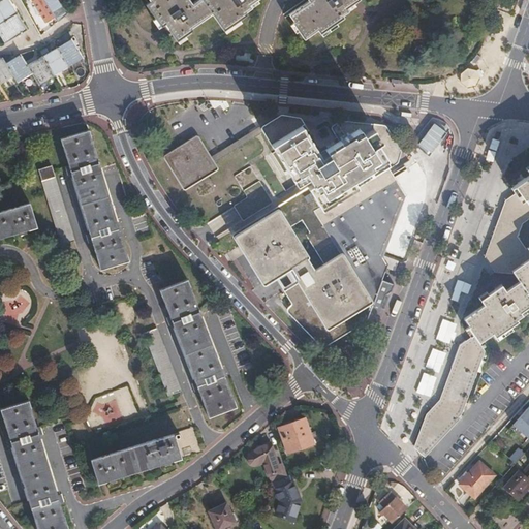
[(0,24),(17,14),(8,0),(1,0),(0,1),(0,24)]
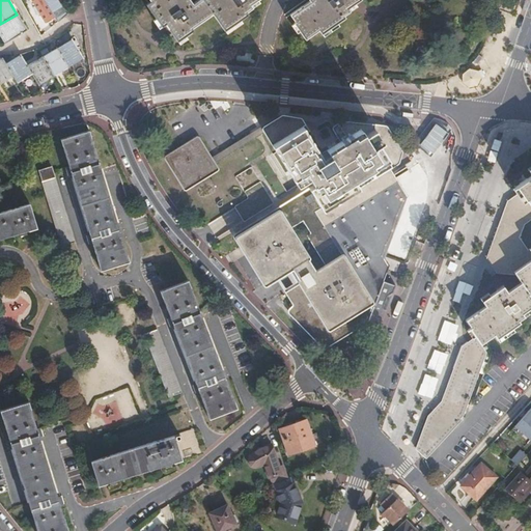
[(32,0),(46,21),(54,17),(44,0),(32,0)]
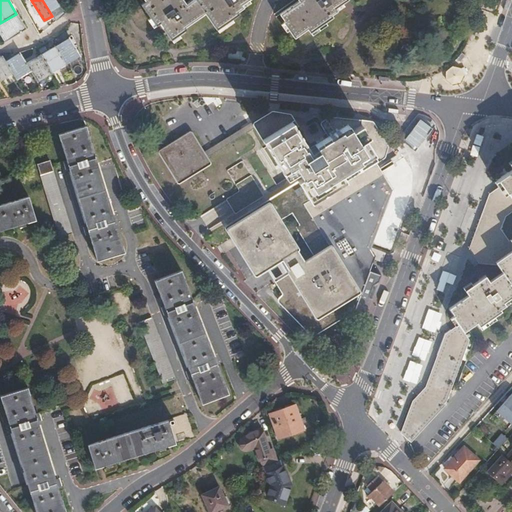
[(56,22),(64,16),(54,0),(42,0),(52,16),(56,22)]
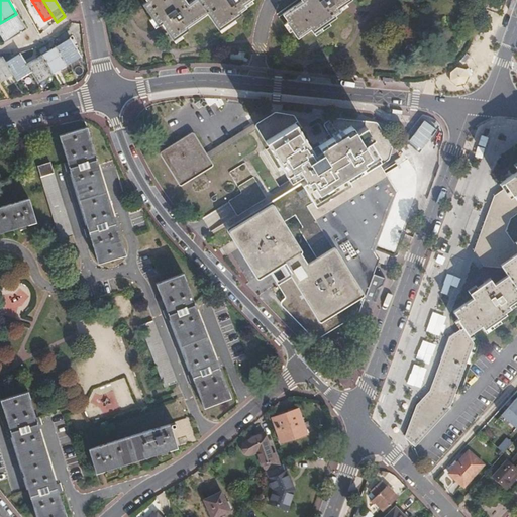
[(256,0),(201,0),(193,6),(189,8),(183,0),(143,0),(146,4),(145,5),(142,8),(158,29),(161,27),(172,43),(176,41),(188,33),(186,30),(190,28),(207,16),(218,33),(222,30),(241,17),(240,16),(244,13),(245,12),(243,9),(247,7),(256,0)]
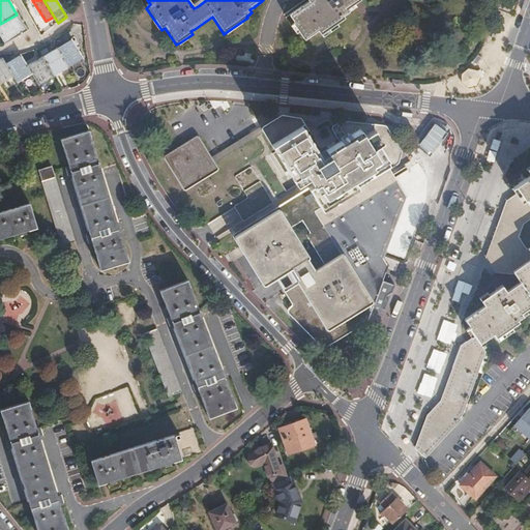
[(306,0),(307,0),(311,4),(294,16),(291,19),(295,26),(294,27),(305,43),(310,41),(319,34),(322,38),(325,35),(345,22),(344,21),(348,18),(350,16),(348,12),(352,10),(361,3),(358,0),(306,0)]
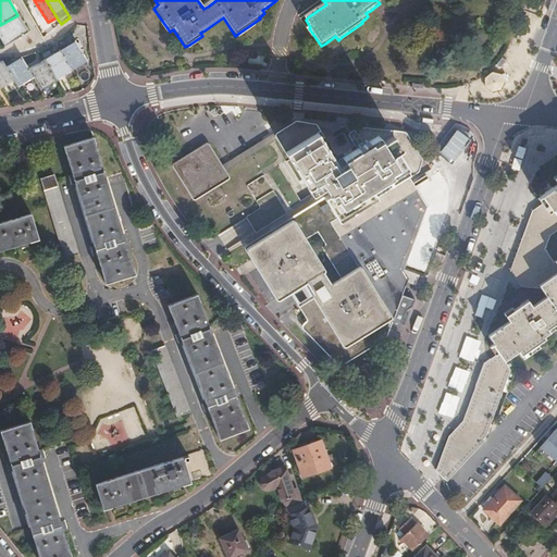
[(28,33),(17,15),(0,25),(0,38),(4,46),(28,33)]
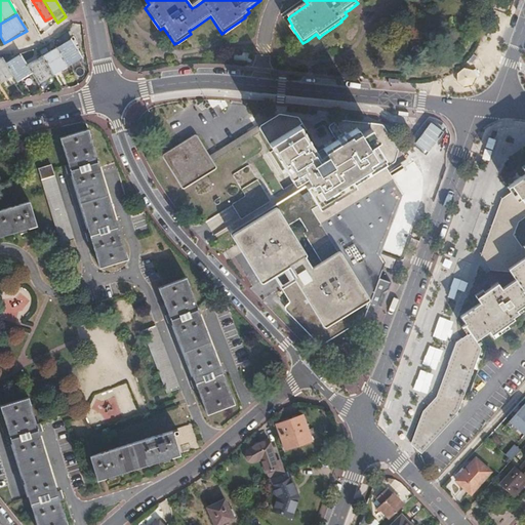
[(55,47),(68,68),(82,58),(78,50),(71,38),(55,47)]
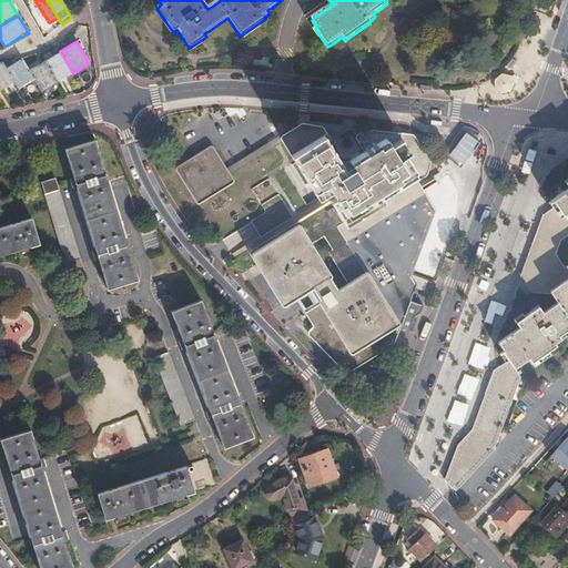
[(57,82),(73,73),(60,51),(44,61),(57,82)]
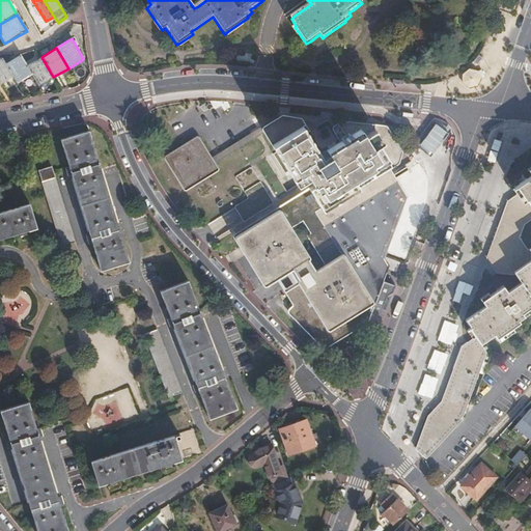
[(21,55),(6,63),(15,78),(19,83),(32,75),(27,65),(21,55)]
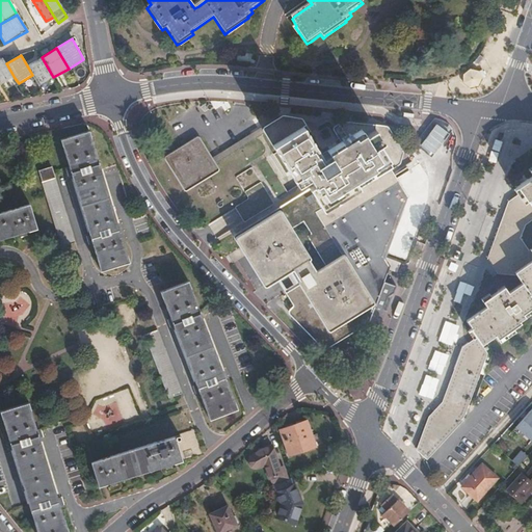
[(42,57),(27,65),(32,75),(40,85),(53,77),(42,57)]
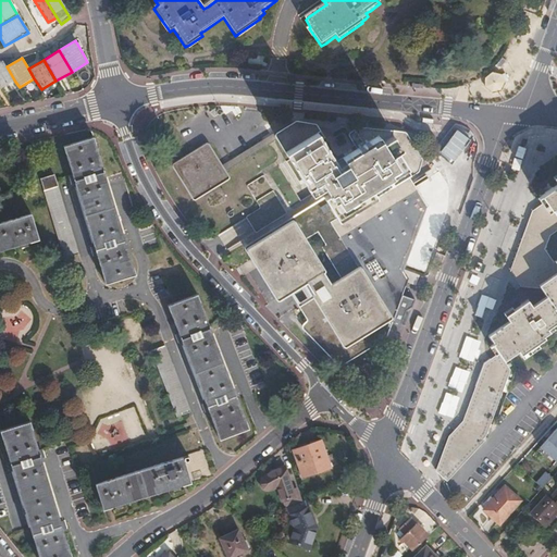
[(0,86),(2,90),(15,82),(7,66),(3,61),(0,62),(0,86)]
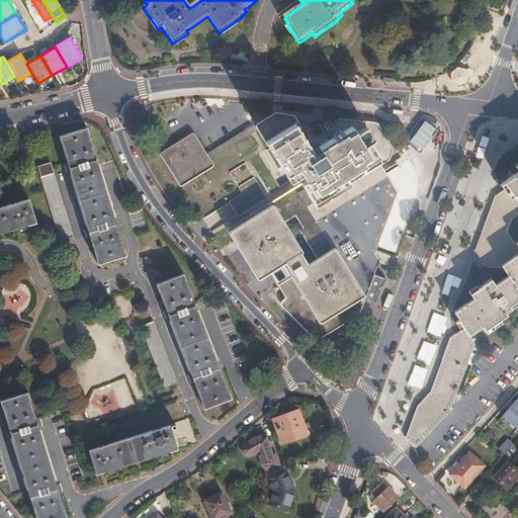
[(259,128),(279,116),(271,114),(212,153),(214,158),(259,128)]
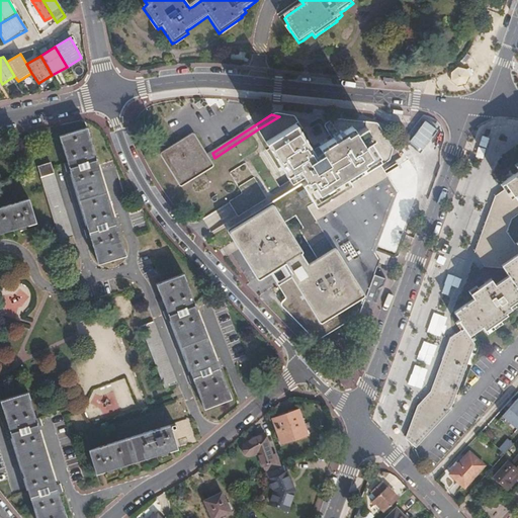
[(382,162),(387,159),(391,157),(393,149),(379,126),(339,122),(331,126),(338,138),(314,152),(294,119),(279,116),(259,128),(290,182),(304,174),(309,182),(304,185),(307,190),(275,209),(273,207),(234,231),(261,279),(286,263),(295,279),(286,285),(293,298),(288,303),(298,319),(304,316),(319,340),(363,312),(367,299),(354,283),(371,278),(401,192),(382,162)]
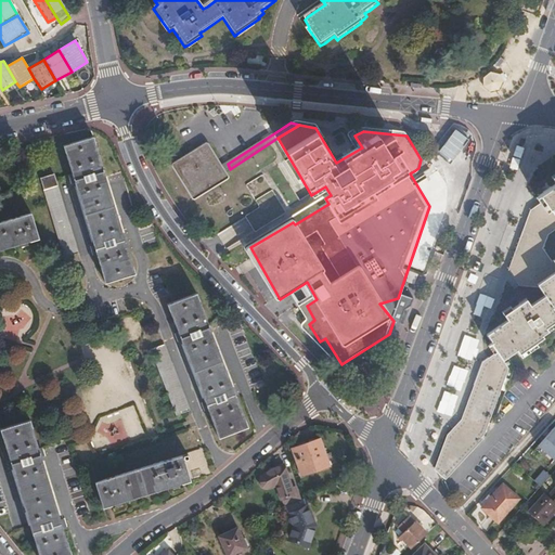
[(136,274),(93,138),(64,146),(106,283),(136,274)]
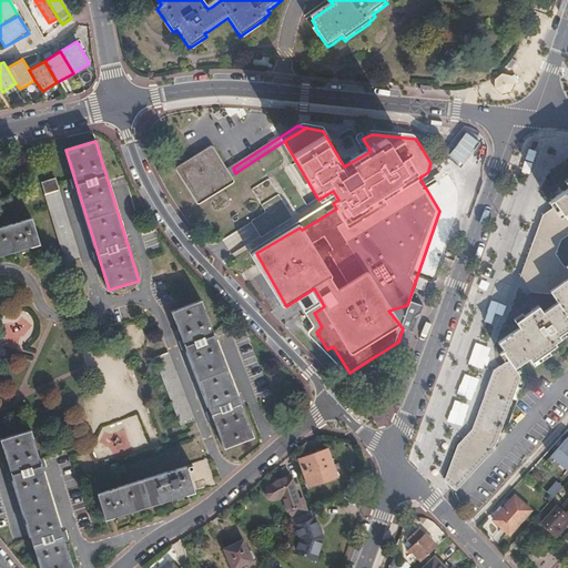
[(447,145),(448,173),(475,171),(474,144),(447,145)]
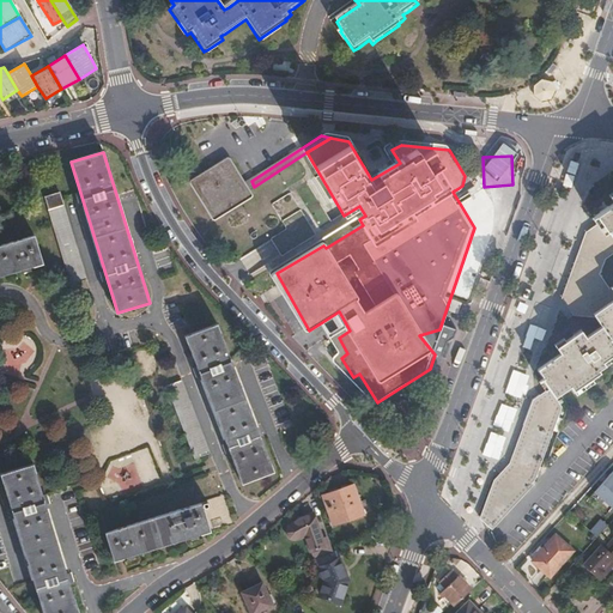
[(254,187),(252,181),(246,186),(230,162),(194,183),(217,218),(253,195),(249,190),(254,187)]
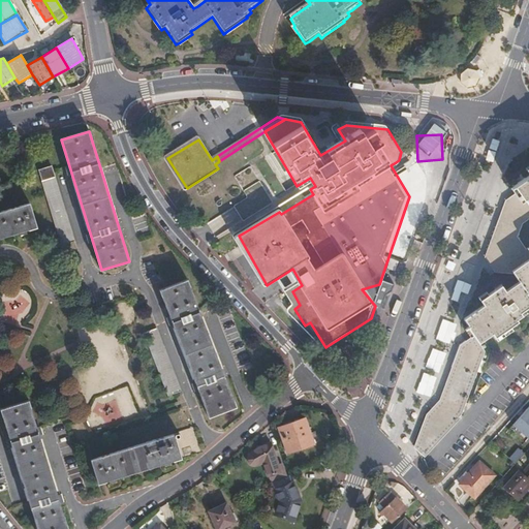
[(415,196),(396,162),(391,165),(409,196),(379,284),(362,289),(375,306),(415,196)]
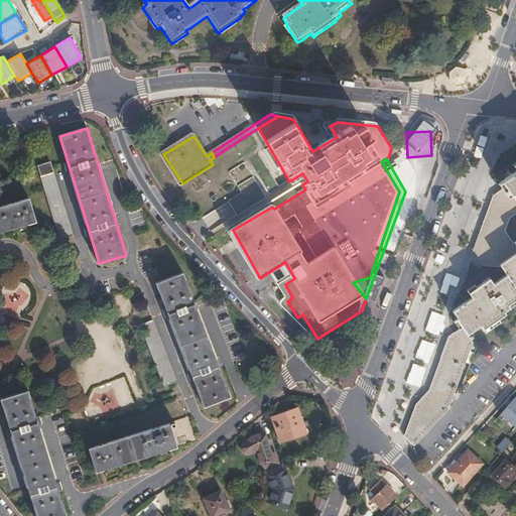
[(41,175),(54,172),(51,163),(39,166),(41,175)]
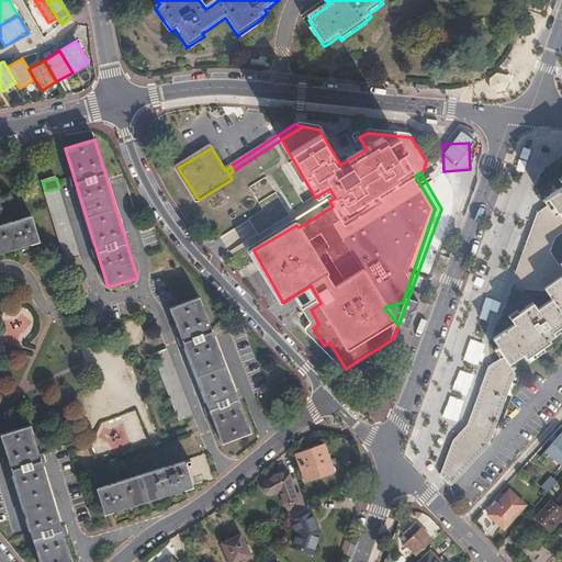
[(80,257),(59,188),(45,191),(45,192),(66,261),(80,257)]
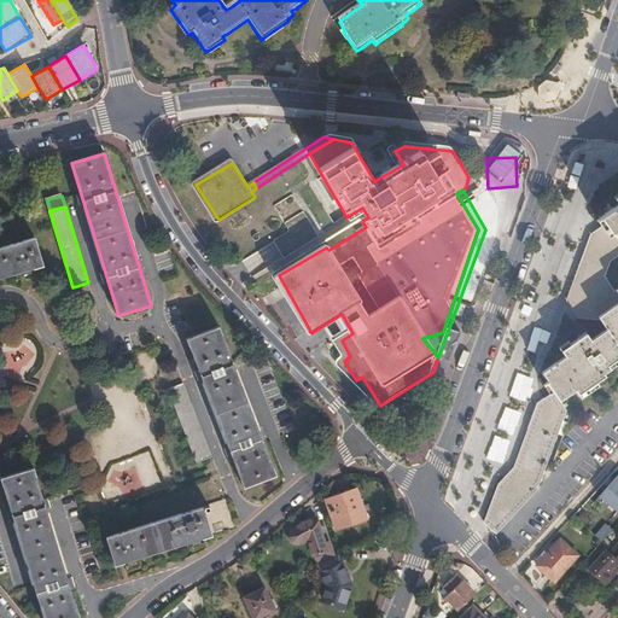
[(617,208),(602,219),(608,228),(596,237),(571,301),(582,316),(601,318),(610,331),(594,342),(589,336),(564,353),(567,357),(544,373),(551,382),(548,383),(557,396),(542,404),(518,471),(502,487),(490,523),(499,531),(544,489),(571,418),(565,408),(581,397),(583,401),(611,382),(610,379),(617,374),(614,371),(617,368),(617,208)]
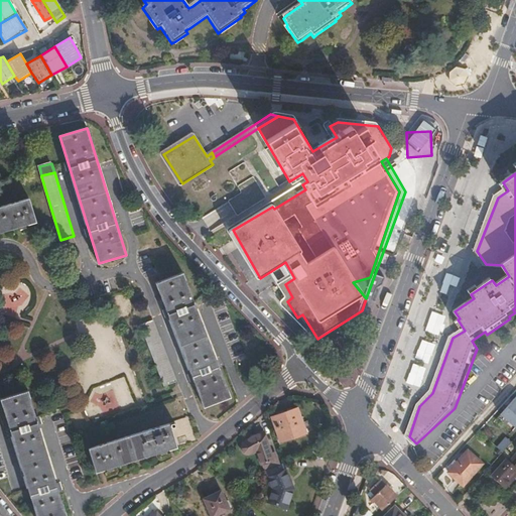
[(0,231),(36,221),(29,198),(0,206),(0,231)]
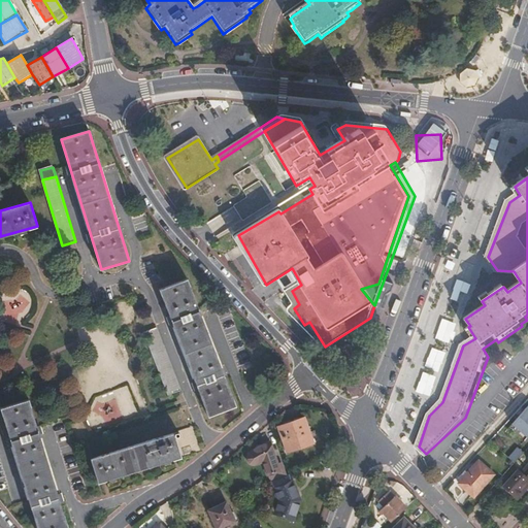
[(236,405),(187,279),(160,290),(209,417),(236,405)]
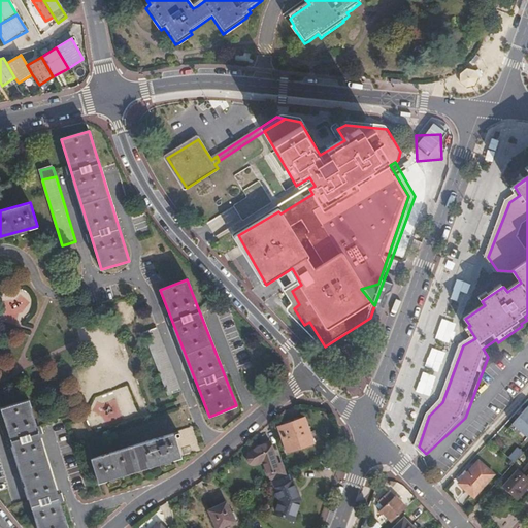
[(180,391),(156,328),(143,334),(168,395),(180,391)]
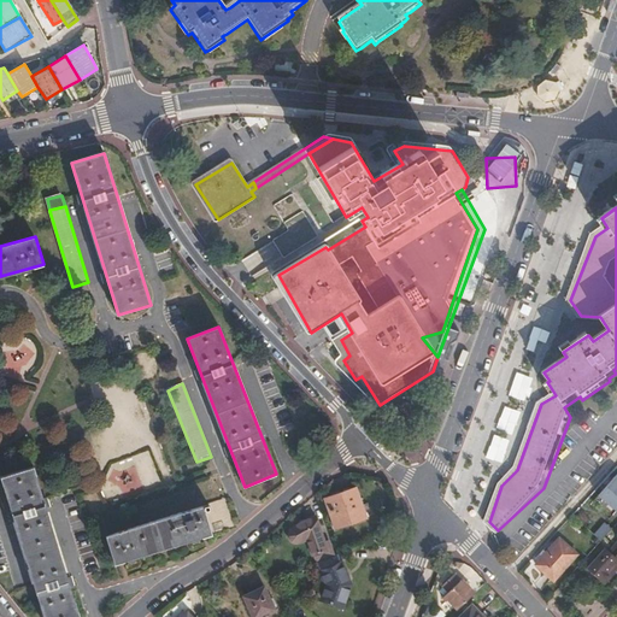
[(80,616),(34,469),(3,477),(43,616),(80,616)]
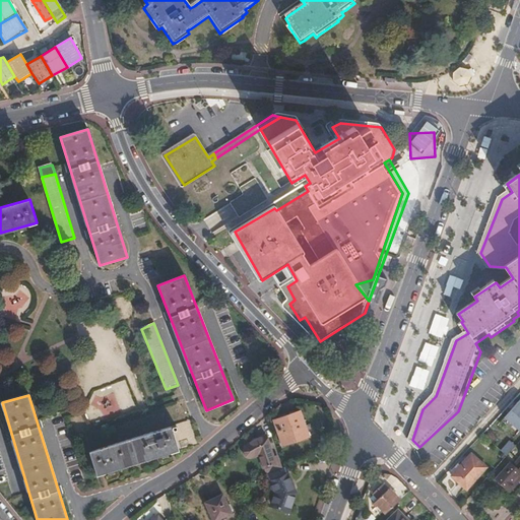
[(519,430),(519,398),(519,399),(507,414),(512,419),(509,423),(519,431),(519,430)]
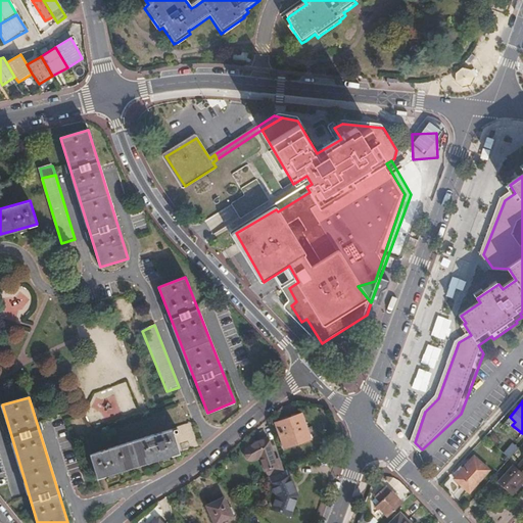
[(313,440),(303,414),(277,423),(285,448),(313,440)]
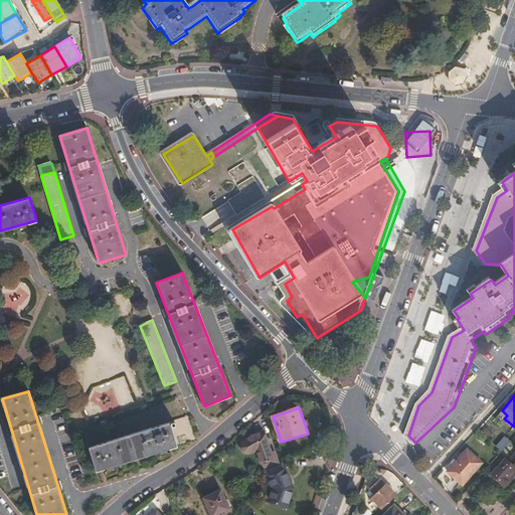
[(176,446),(196,440),(189,415),(170,421),(170,422),(176,446)]
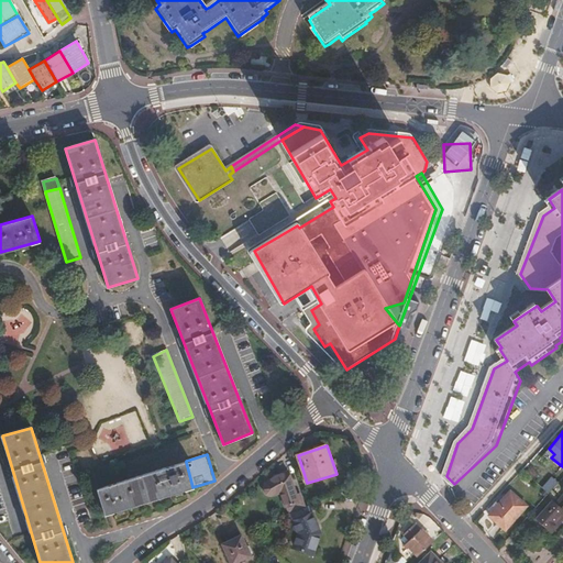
[(106,515),(192,487),(186,462),(98,489),(106,515)]
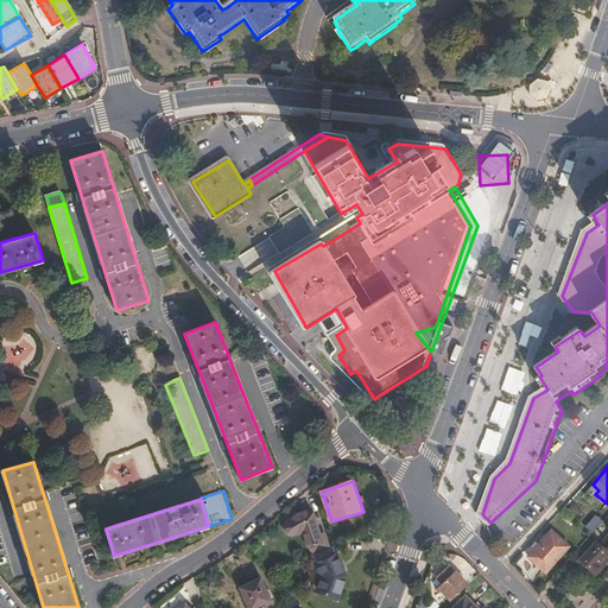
[(323,543),(311,510),(296,514),(287,521),(286,524),(286,529),(286,532),(289,534),(291,536),(295,536),(303,532),(309,548),(323,543)]
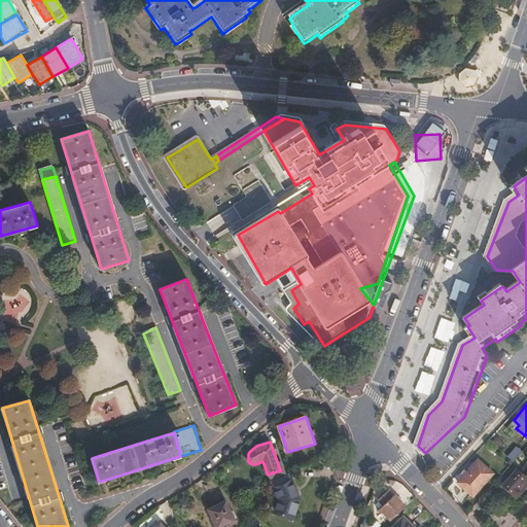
[(507,457),(513,462),(521,453),(518,450),(516,448),(507,457)]
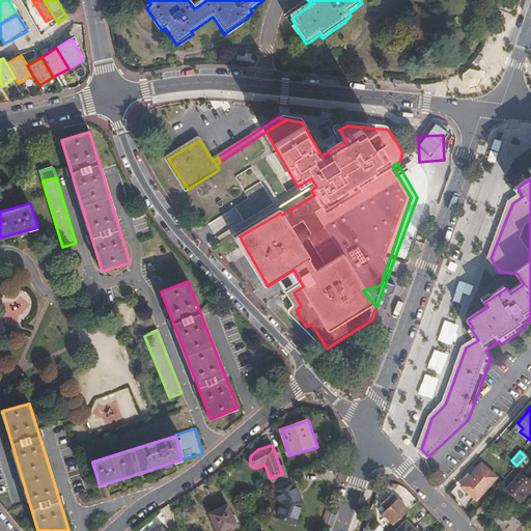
[(496,476),(481,464),(460,485),(476,499),(496,476)]
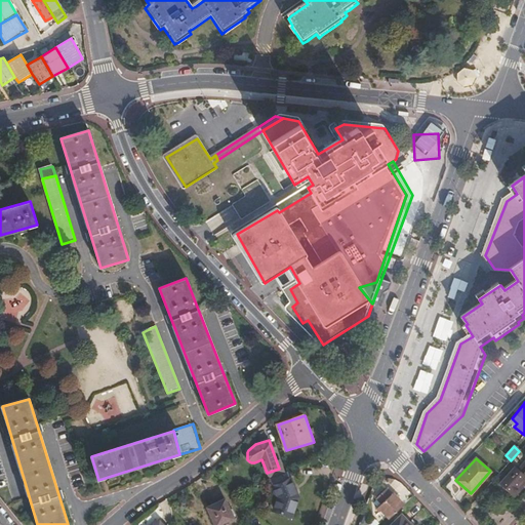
[(524,467),(522,471),(516,466),(499,484),(514,495),(524,483),(524,467)]
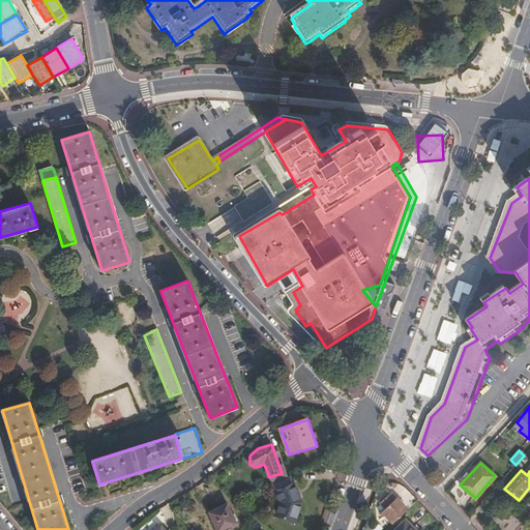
[(292,476),(290,477),(272,484),(280,502),(276,514),(294,521),(303,502),(292,476)]
